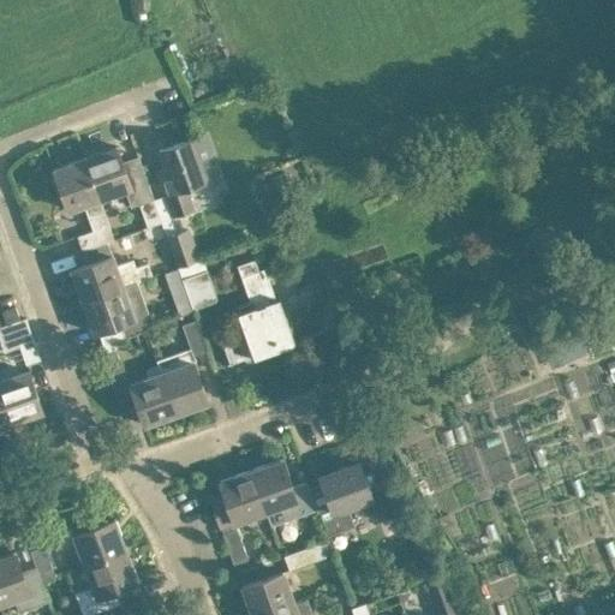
[(166,193),(153,198),(161,221),(161,222),(167,238),(178,268),(191,263),(198,261),(197,258),(187,231),(181,233),(175,214),(191,209),(192,210),(214,203),(207,179),(199,161),(199,159),(196,149),(192,138),(159,149),(168,175),(160,178),(166,193)]
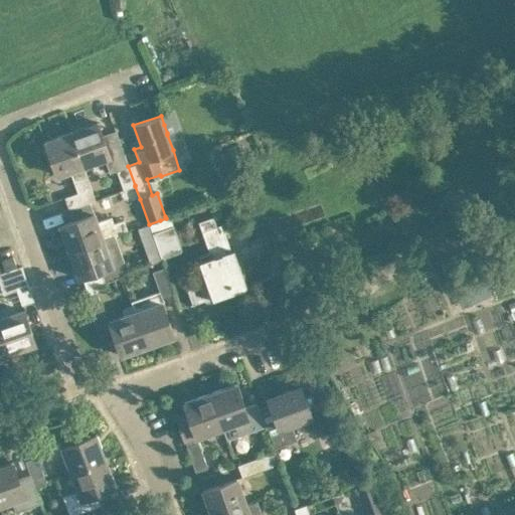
[(102,135),(98,122),(70,132),(82,166),(105,158),(110,173),(117,170),(124,189),(135,186),(135,185),(128,166),(116,130),(102,135)]
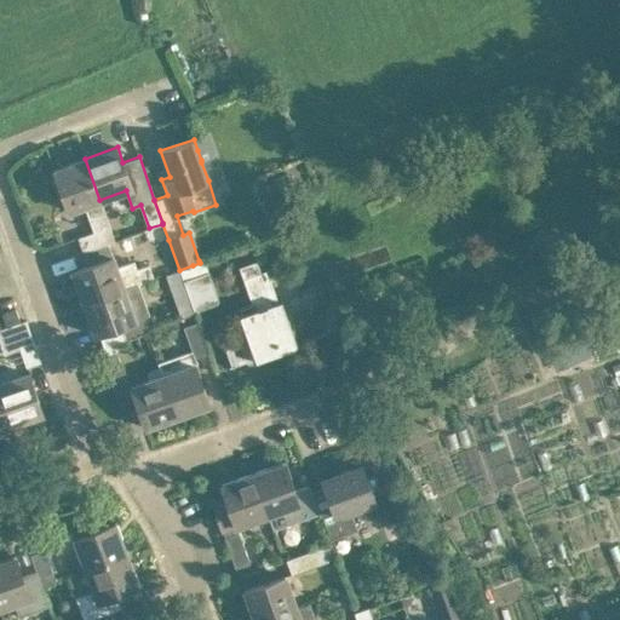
[(114,240),(99,200),(85,159),(53,170),(69,211),(84,206),(93,231),(79,237),(84,253),(108,245),(108,242),(114,240)]
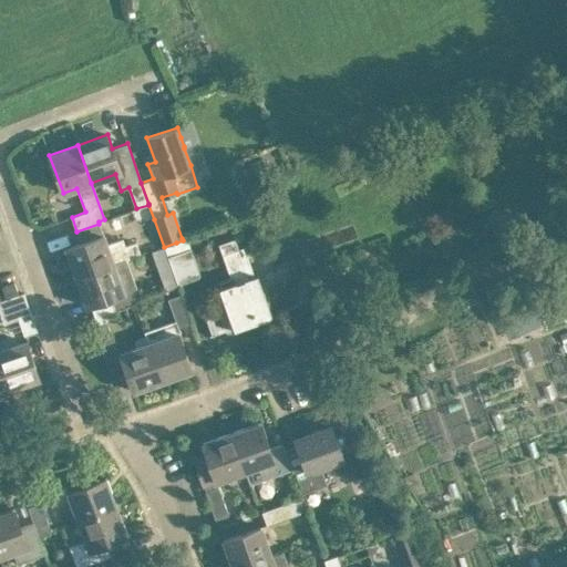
[(248,163),(257,182),(272,175),(264,156),(248,163)]
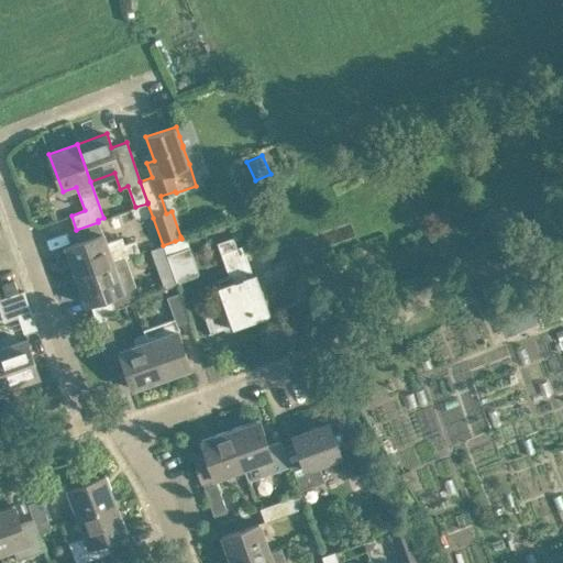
[(59,252),(55,239),(76,233),(70,216),(35,225),(44,256),(59,252)]
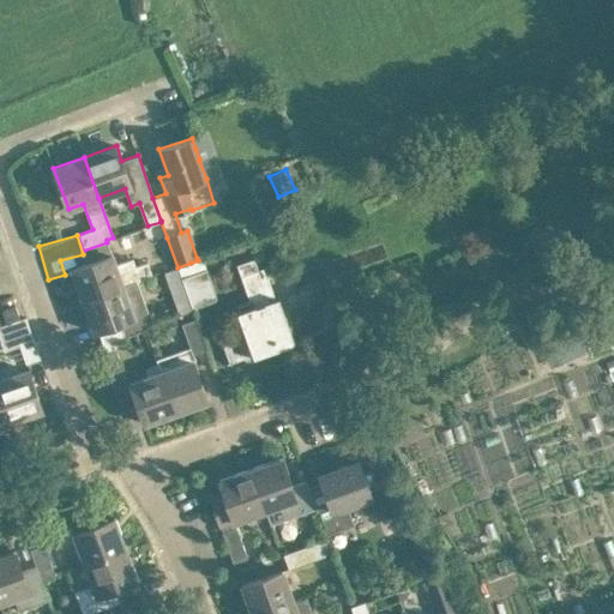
[(88,263),(71,269),(83,301),(137,282),(137,280),(151,274),(146,262),(136,265),(133,259),(115,265),(107,242),(83,251),(88,263)]
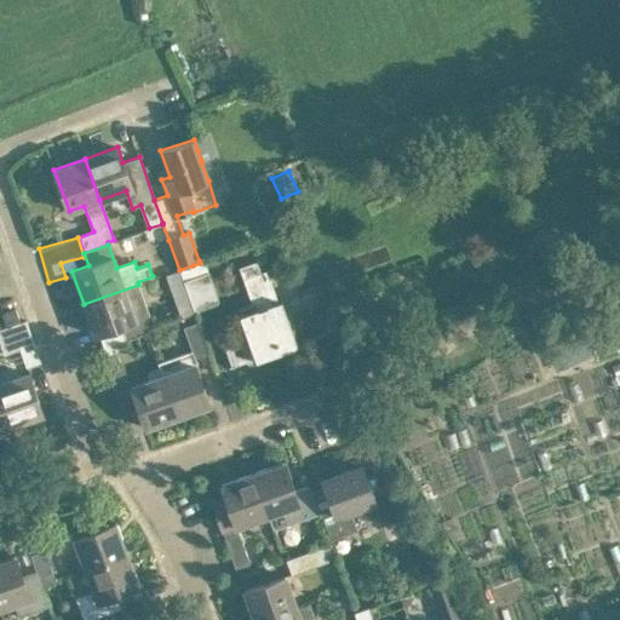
[(193,265),(179,270),(181,273),(188,294),(190,300),(194,311),(219,302),(204,260),(200,263),(193,265)]
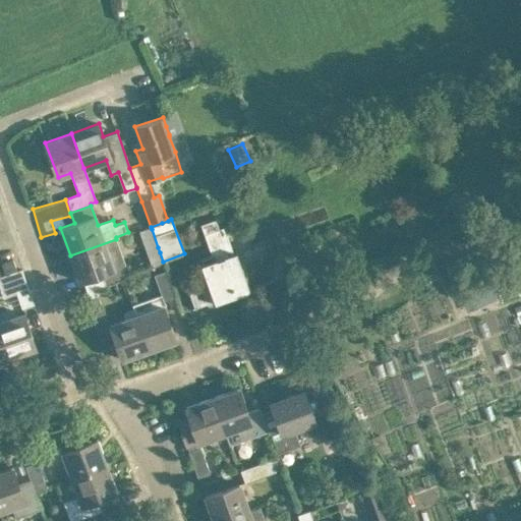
[(188,292),(193,307),(192,307),(192,309),(257,286),(256,285),(250,287),(241,263),(239,264),(235,254),(233,255),(223,227),(219,228),(216,219),(200,224),(212,254),(201,258),(211,285),(188,292)]
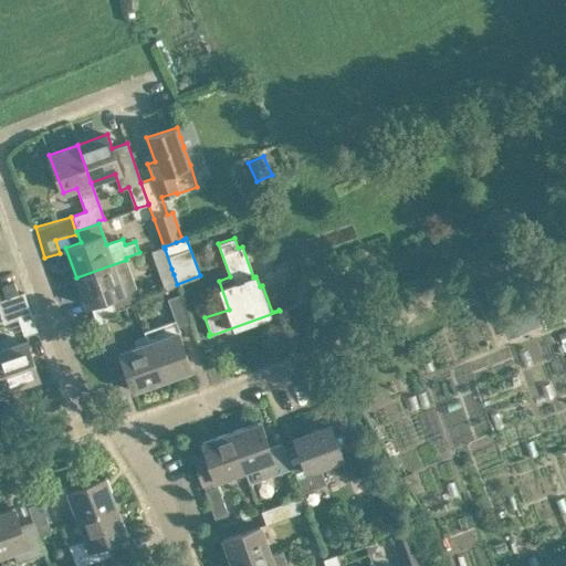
[(152,251),(156,263),(168,259),(165,249),(164,247),(152,251)]
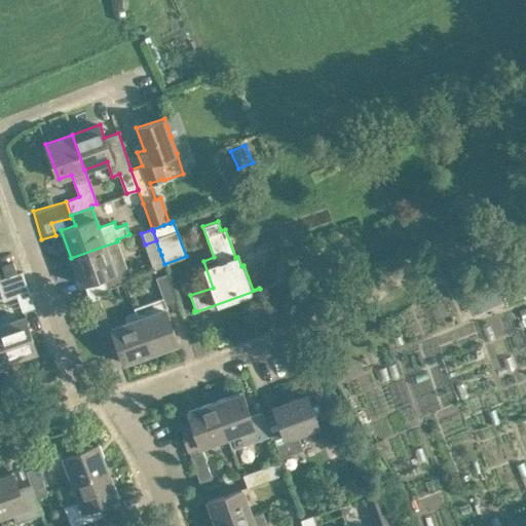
[(126,266),(117,241),(71,258),(80,284),(102,276),(106,288),(126,280),(121,268),(126,266)]
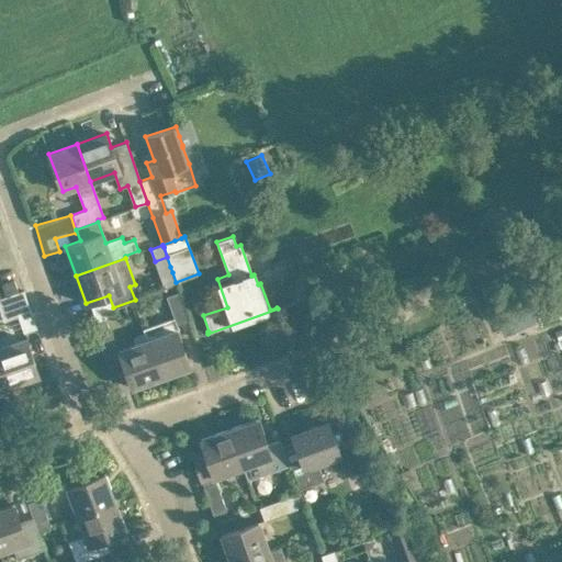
[(6,296),(11,294),(19,292),(14,280),(2,284),(6,296)]
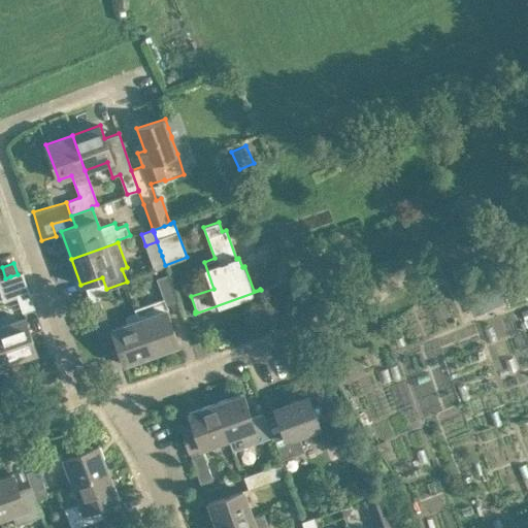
[(22,272),(18,274),(10,276),(23,312),(34,308),(22,272)]
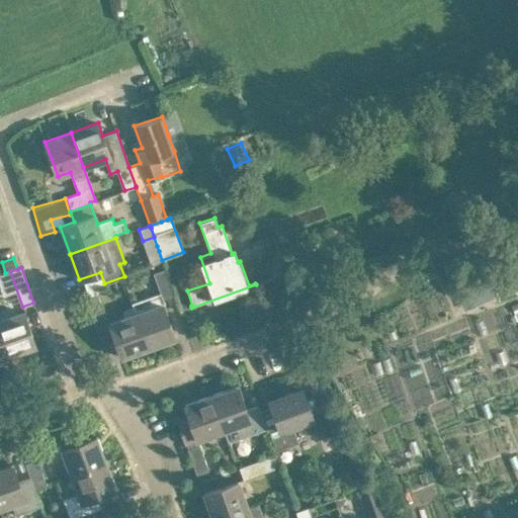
[(163,298),(174,294),(165,269),(154,273),(161,293),(162,298),(163,298)]
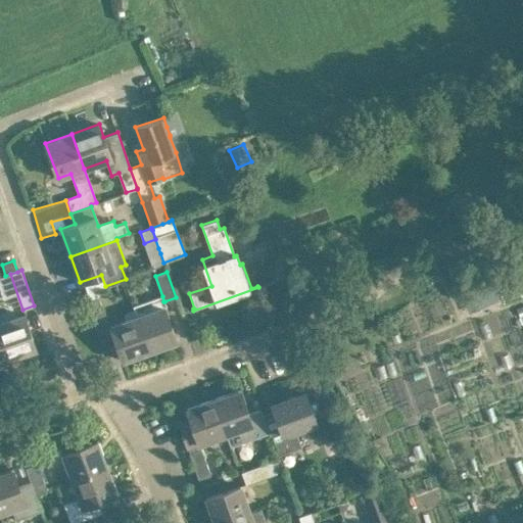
[(491,284),(463,295),(470,312),(497,300),(491,284)]
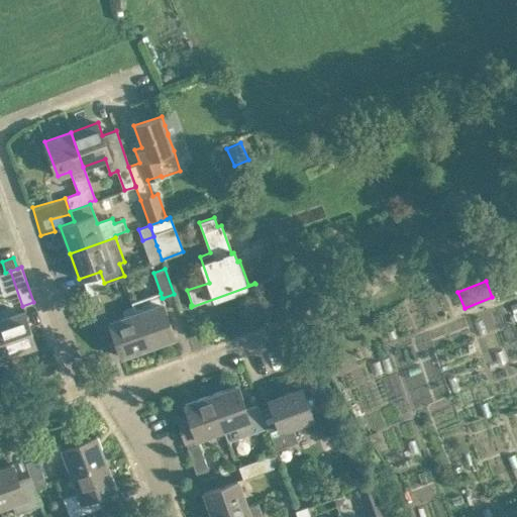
[(157,294),(132,303),(133,306),(135,313),(147,347),(175,337),(163,304),(163,303),(165,303),(163,298),(162,298),(161,293),(157,294)]
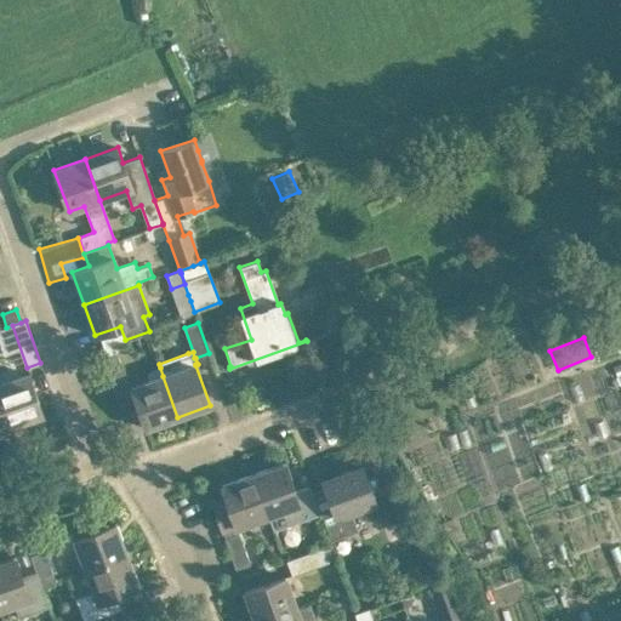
[(177,417),(160,368),(147,372),(149,380),(131,387),(146,428),(177,417)]
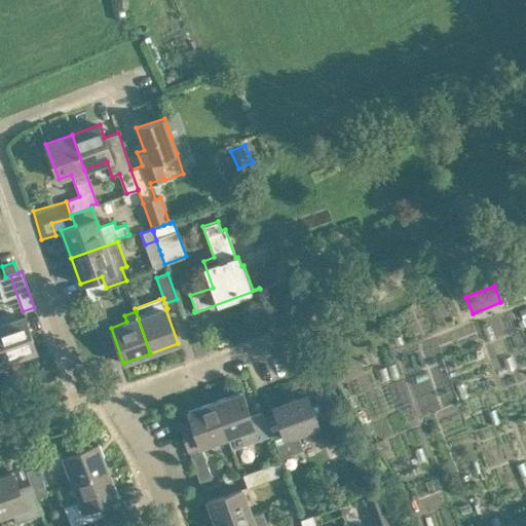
[(24,316),(4,324),(0,325),(0,338),(8,362),(36,351),(24,316)]
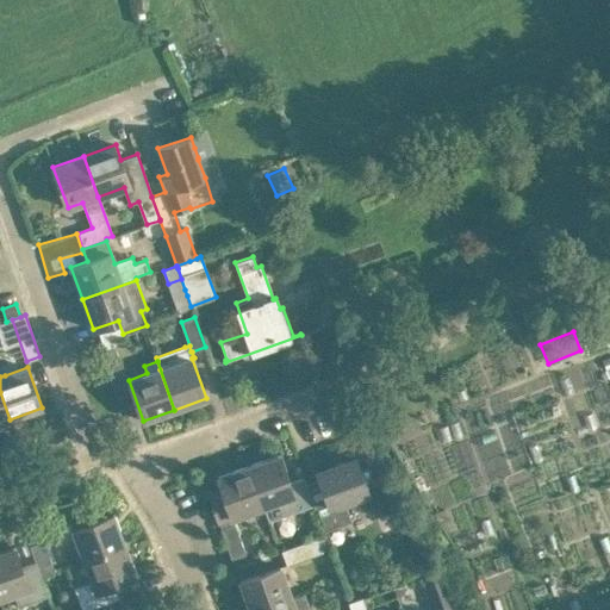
[(0,422),(10,419),(0,392),(0,422)]
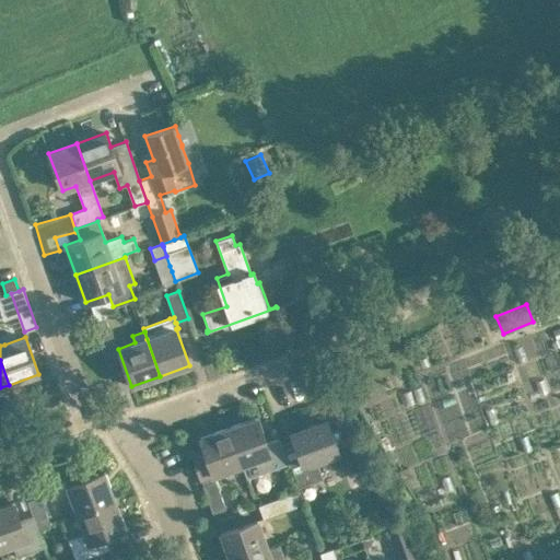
[(242,465),(246,478),(289,463),(283,448),(279,438),(266,443),(257,417),(228,428),(242,465)]
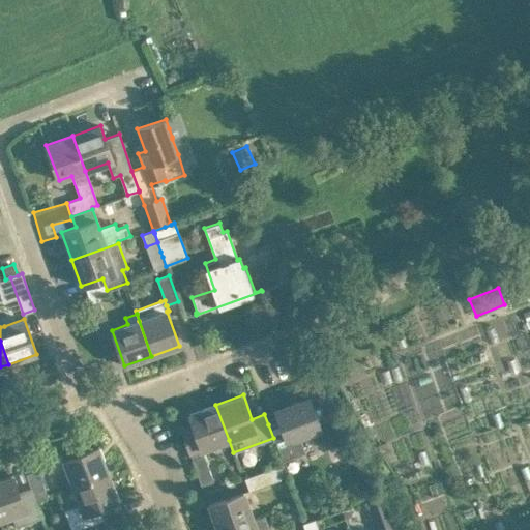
[(268,424),(273,438),(281,462),(305,453),(299,436),(320,428),(308,398),(276,410),(280,420),(268,424)]
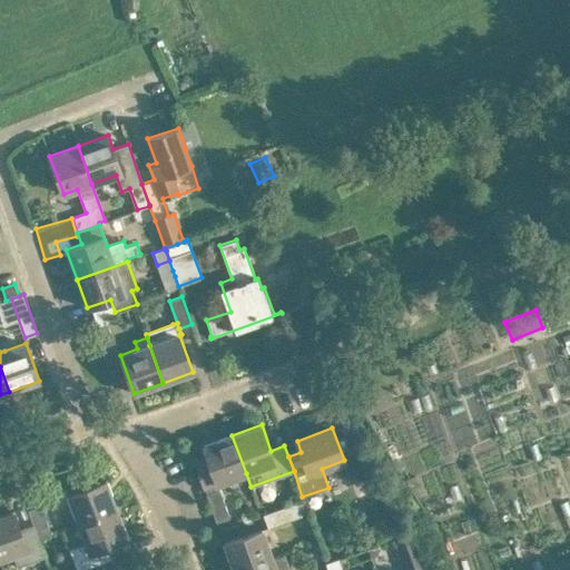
[(217,483),(246,473),(232,435),(204,445),(208,459),(196,463),(216,522),(229,518),(217,483)]
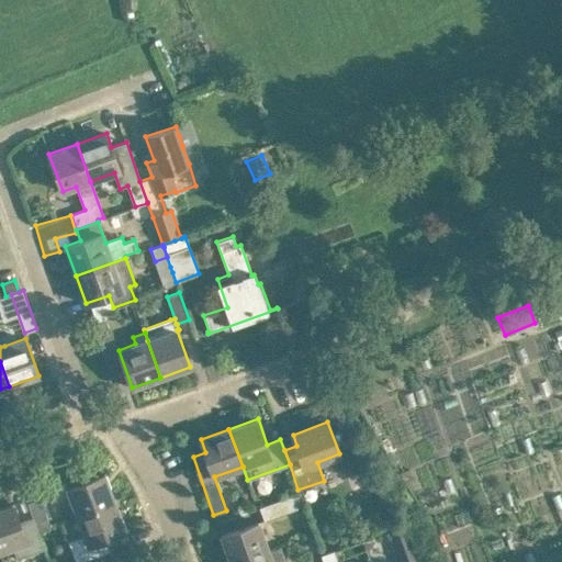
[(345,451),(339,453),(345,472),(346,475),(364,468),(353,448),(345,451)]
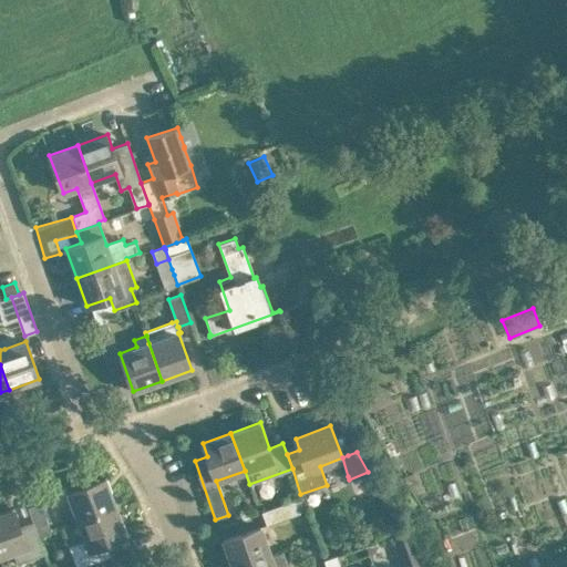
[(59,512),(63,525),(76,521),(116,506),(105,477),(68,492),(73,506),(59,512)]
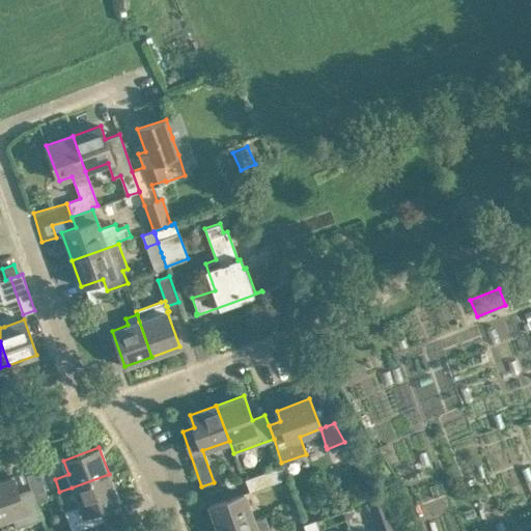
[(250,491),(279,480),(275,468),(245,478),(250,491)]
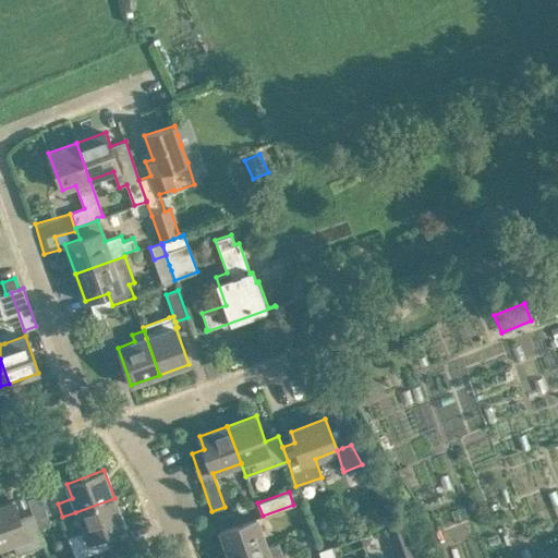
[(39,495),(27,499),(33,513),(37,525),(49,522),(39,495)]
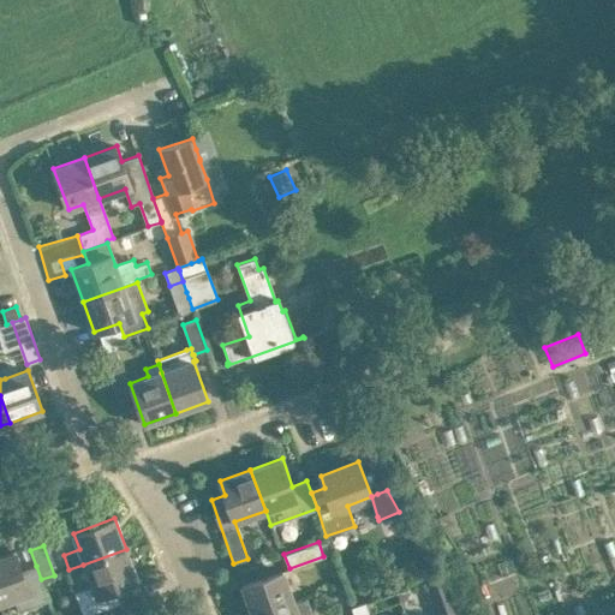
[(90,585),(75,591),(83,614),(120,602),(115,589),(138,580),(126,549),(83,565),(90,585)]
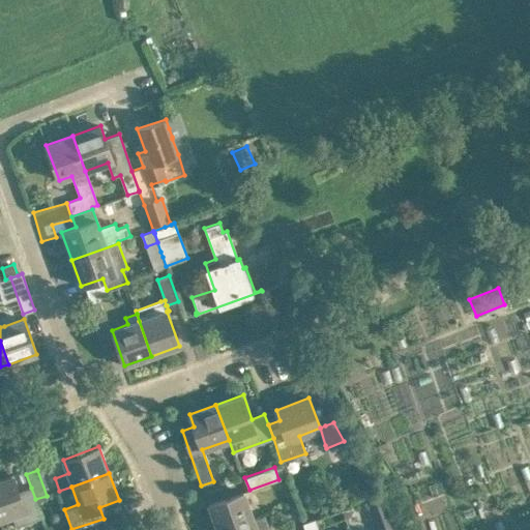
[(35,499),(31,488),(19,492),(12,475),(0,479),(0,520),(12,516),(16,525),(40,516),(35,499)]
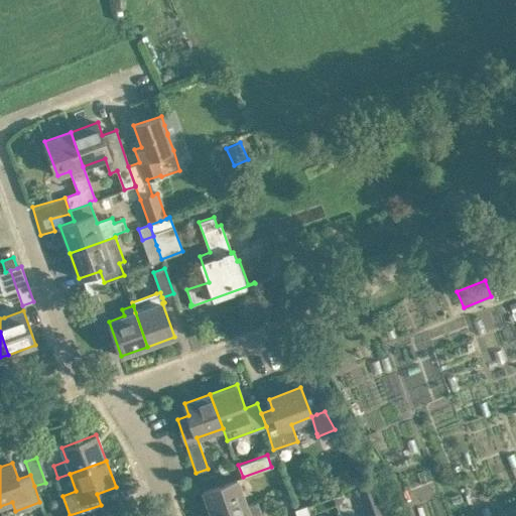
[(237,479),(203,491),(211,515),(216,515),(246,505),(237,479)]
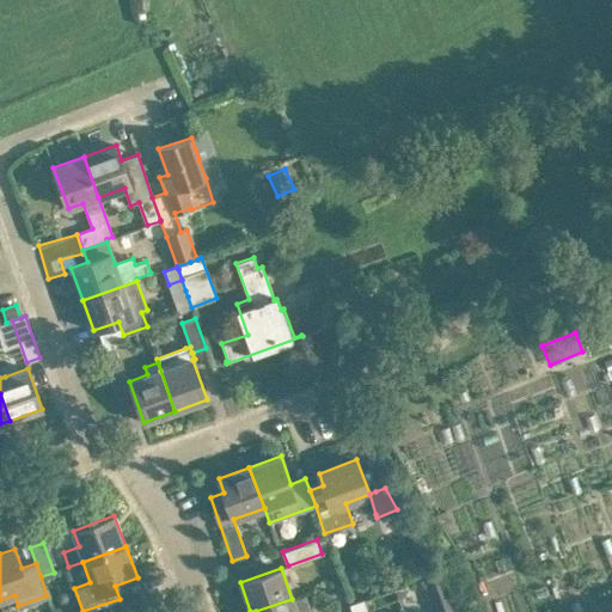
[(441,611),(453,609),(440,571),(426,576),(438,611),(441,611)]
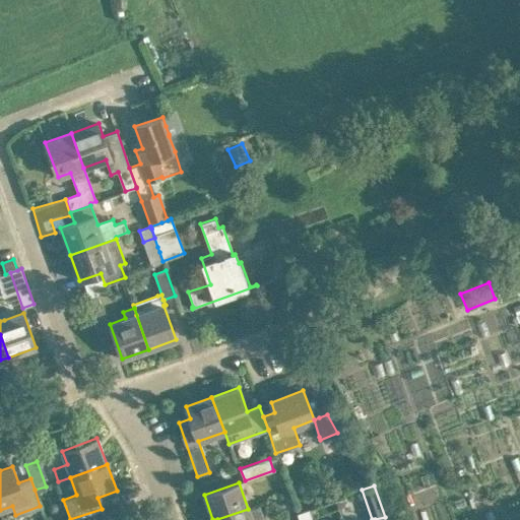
[(248,509),(217,519),(260,519),(264,519),(259,505),(248,509)]
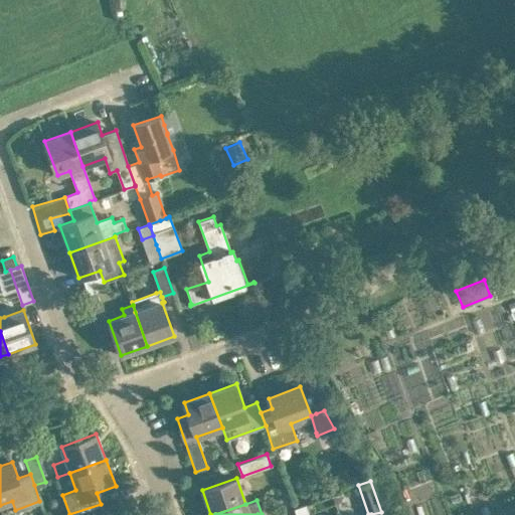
[(309,514),(305,503),(294,508),(296,514),(309,514)]
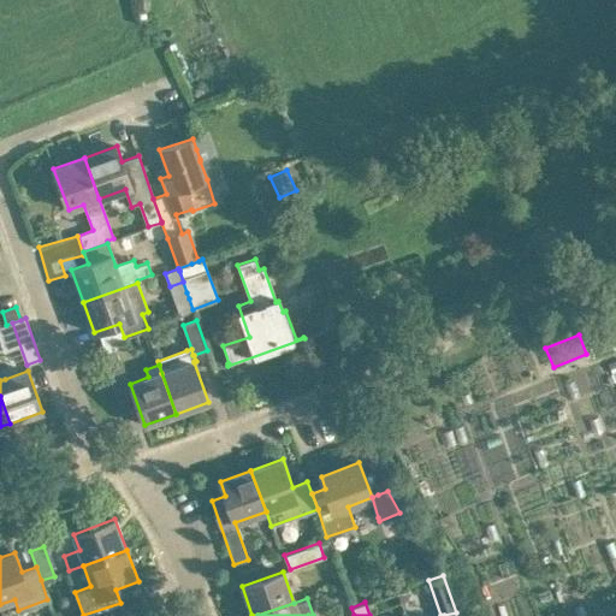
[(124,615),(120,603),(83,615),(81,615),(124,615)]
